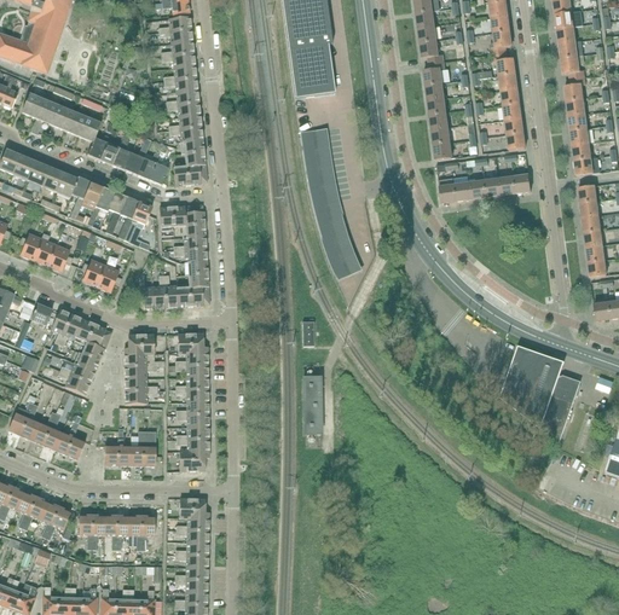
[(21,0),(32,4),(29,10),(32,11),(28,19),(27,25),(24,24),(19,40),(0,33),(0,54),(23,63),(46,71),(69,0),(21,0)]
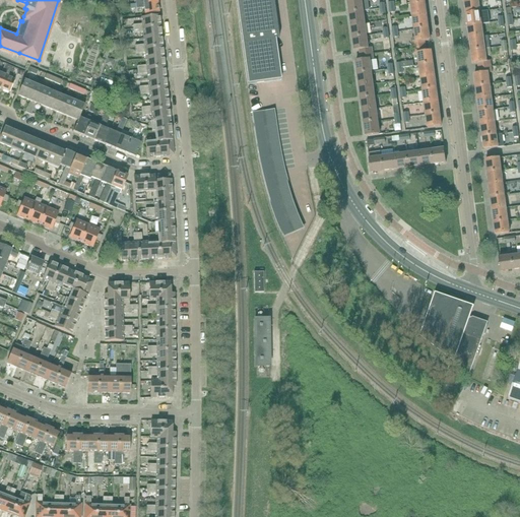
[(145,12),(159,10),(157,0),(150,0),(136,2),(136,6),(144,5),(145,12)]
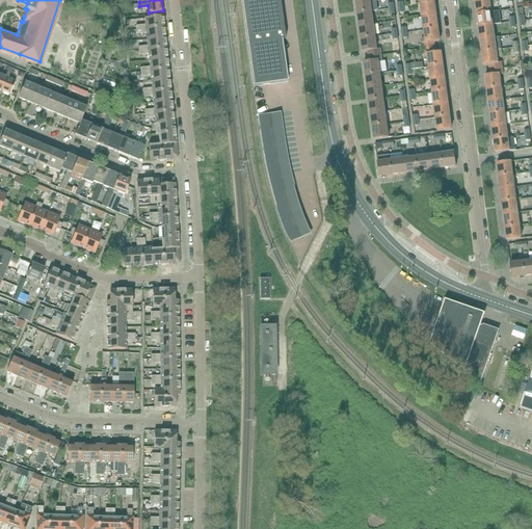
[(241,0),(254,83),(288,79),(282,37),(286,36),(280,0),(241,0)]
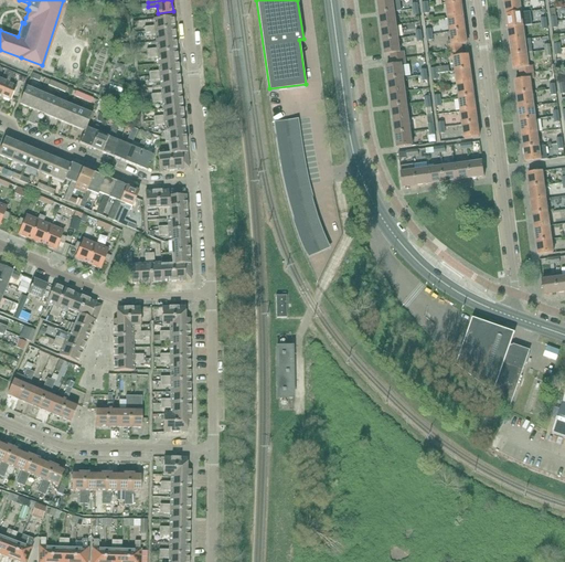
[(380,11),(394,10),(393,0),(377,0),(380,11)]
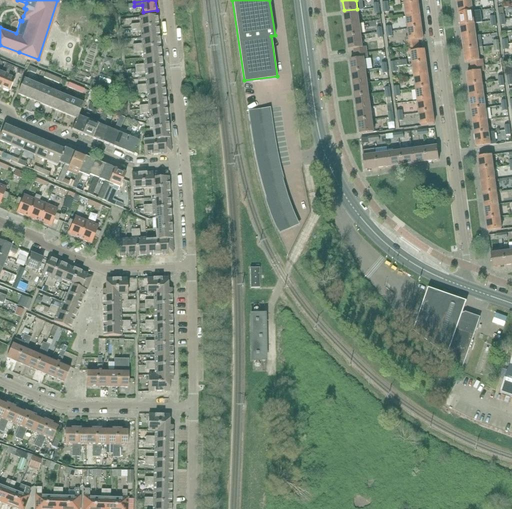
[(406,14),(420,13),(418,0),(405,2),(406,14)]
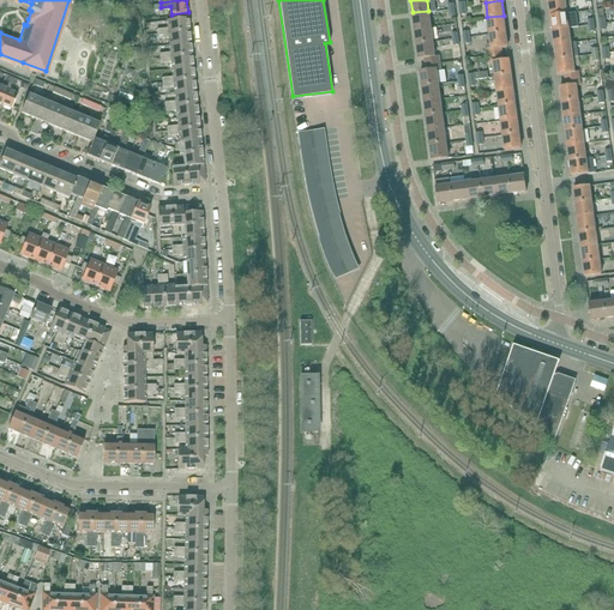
[(551,13),(566,12),(564,0),(548,0),(551,13)]
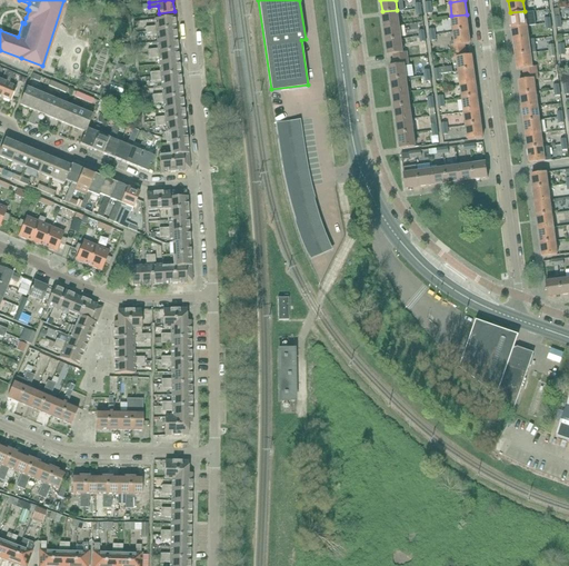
[(385,26),(399,23),(397,10),(382,11),(385,26)]
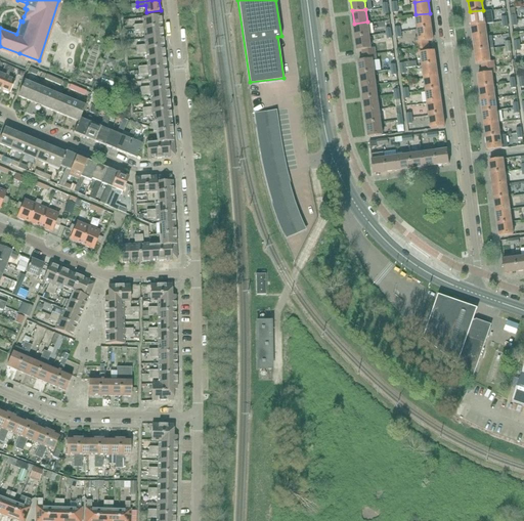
[(472,24),(485,23),(483,10),(470,11),(472,24)]
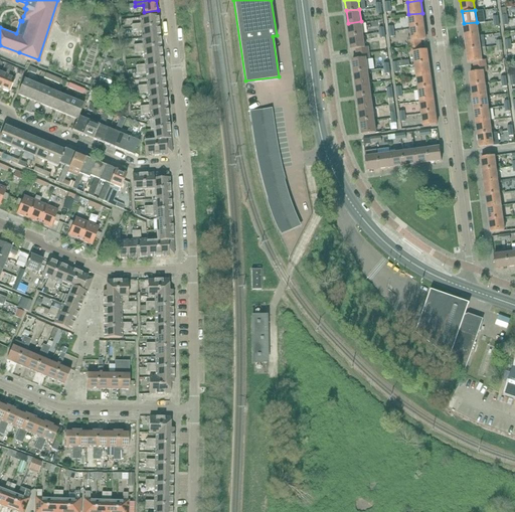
[(122,27),(132,26),(159,23),(158,13),(140,15),(141,21),(122,23),(122,27)]
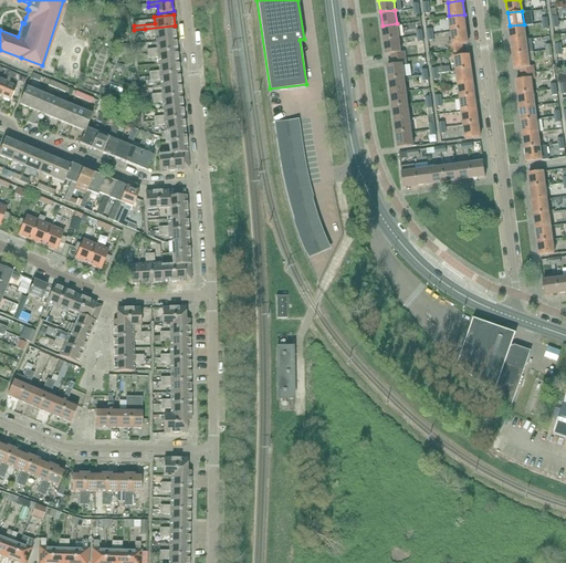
[(451,30),(465,28),(464,14),(449,16),(451,30)]
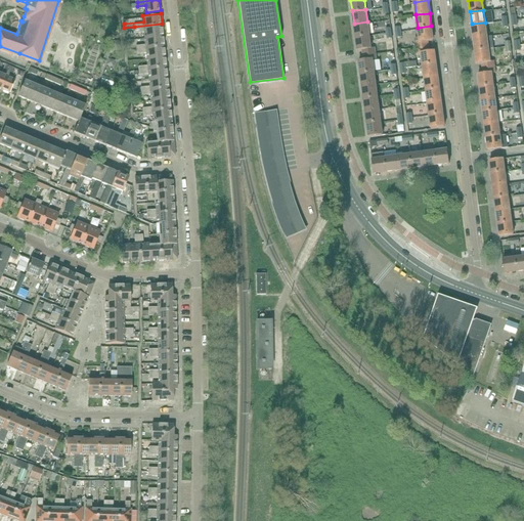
[(355,36),(368,34),(367,22),(354,24),(355,36)]
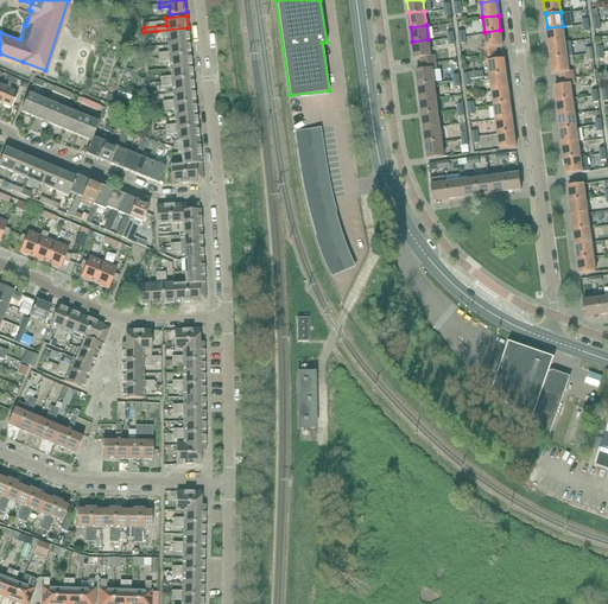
[(549,43),(564,40),(563,26),(548,27),(549,43)]
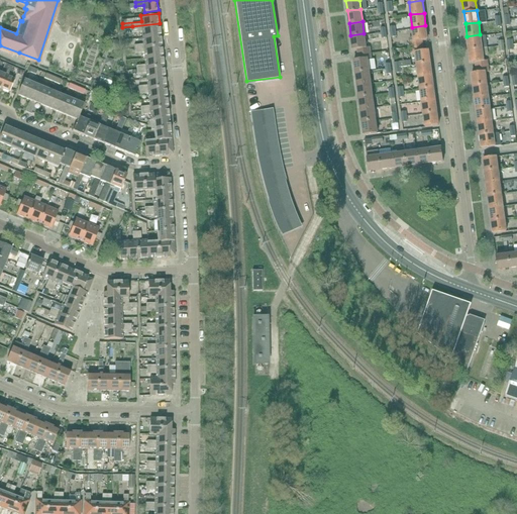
[(142,35),(161,34),(160,23),(132,26),(133,30),(142,29),(142,35)]
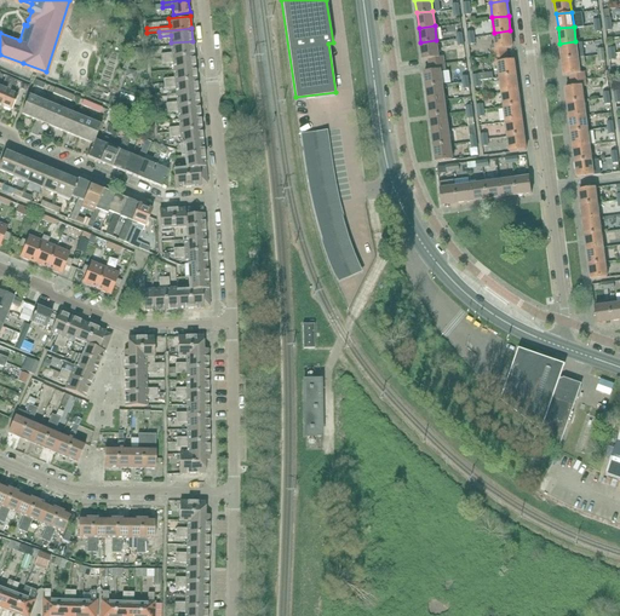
[(506,46),(512,45),(510,30),(494,33),(497,46),(497,47),(506,46)]
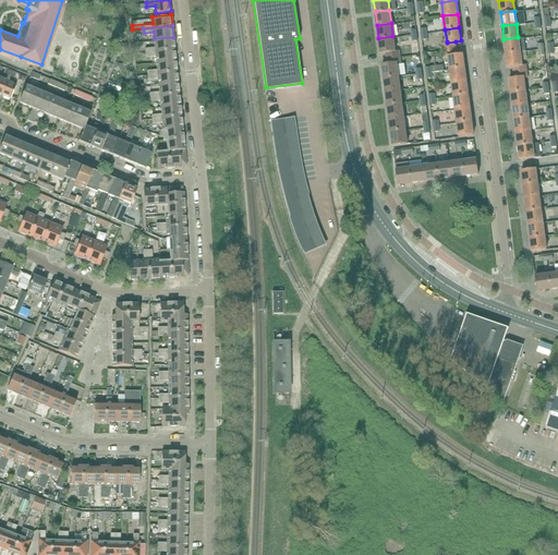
[(395,50),(395,49),(392,36),(378,38),(380,51),(386,51),(395,50)]
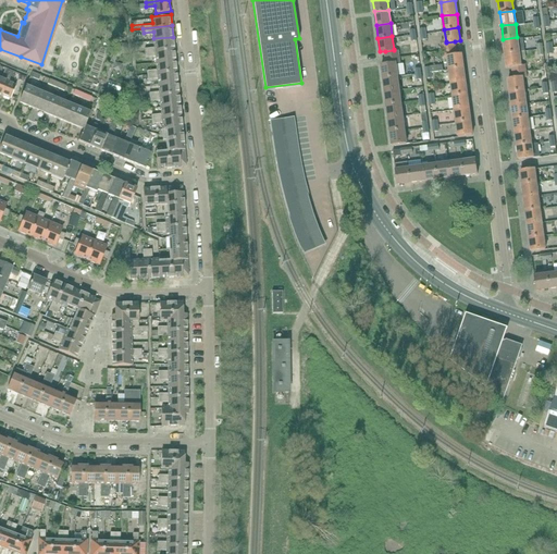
[(145,51),(174,48),(173,37),(153,38),(155,46),(145,47),(145,51)]
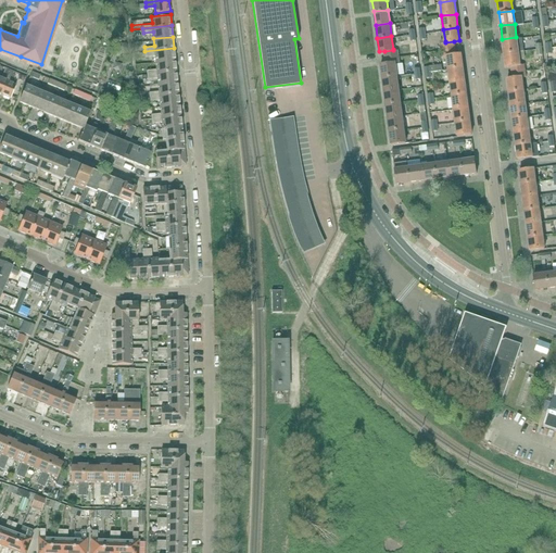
[(504,52),(518,50),(516,37),(502,39),(504,52)]
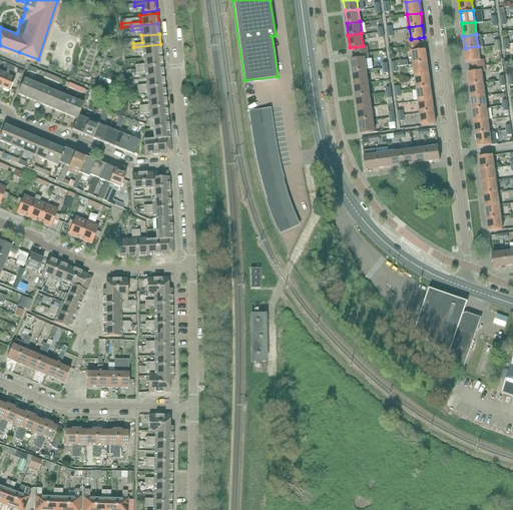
[(407,39),(408,51),(412,50),(414,62),(427,60),(425,48),(420,48),(419,38),(411,39),(411,38),(407,39)]
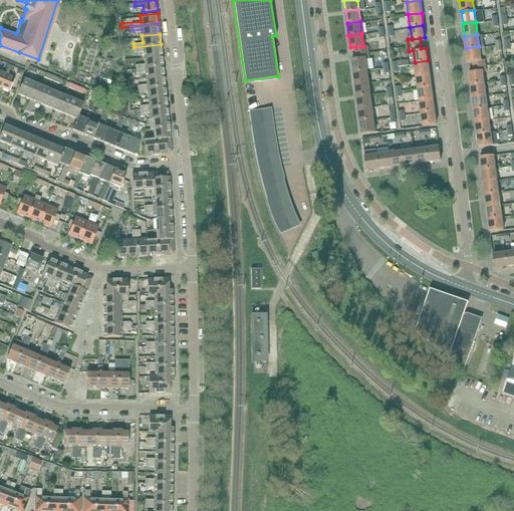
[(144,56),(162,54),(161,44),(134,47),(135,51),(144,50),(144,56)]
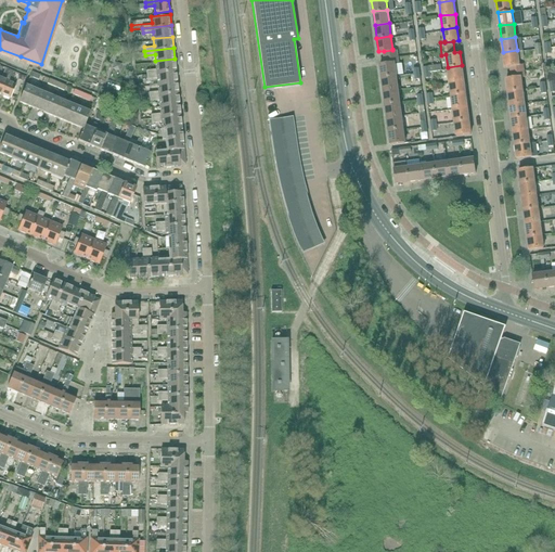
[(519,64),(518,63),(517,50),(503,52),(505,65),(511,65),(519,64)]
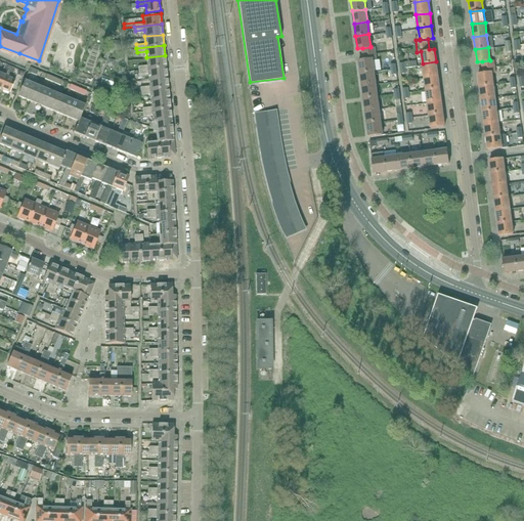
[(138,69),(166,66),(165,55),(146,57),(147,63),(138,64),(138,69)]
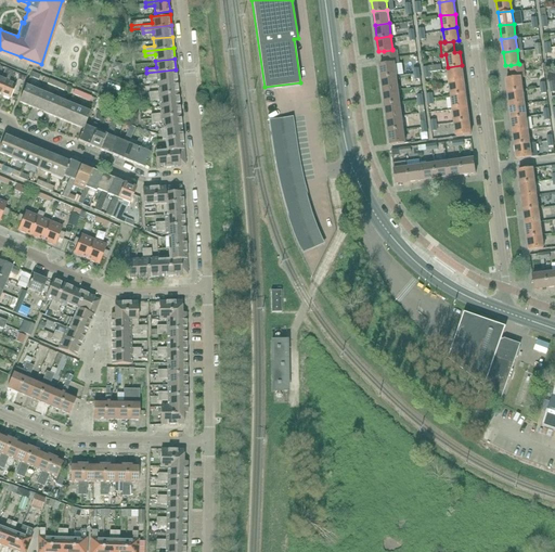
[(396,75),(395,62),(394,61),(385,62),(379,62),(382,76),(396,75)]
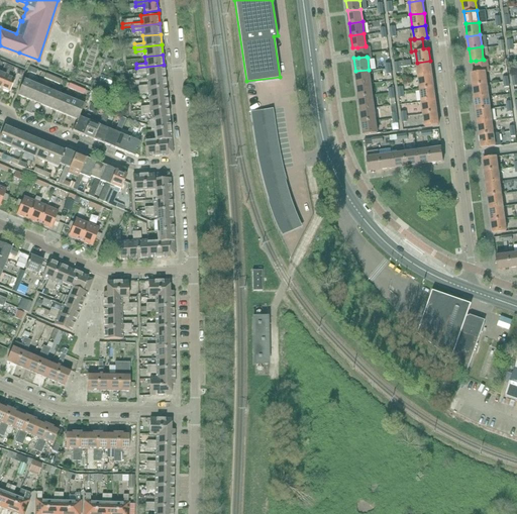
[(418,75),(432,74),(430,61),(417,63),(418,75)]
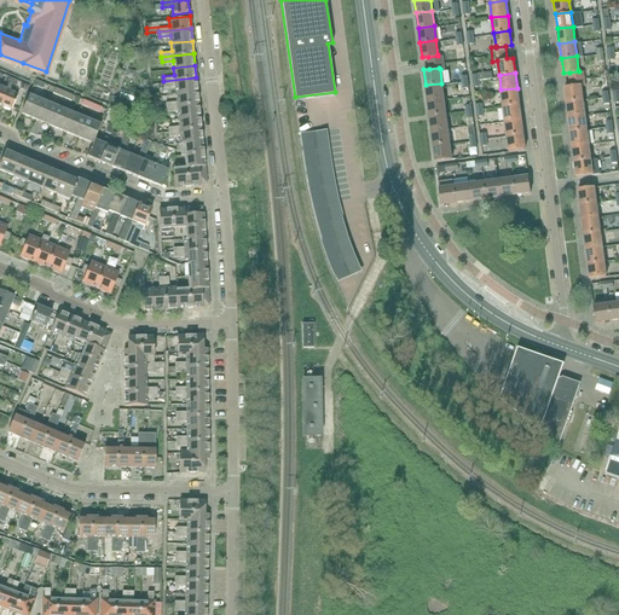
[(0,102),(11,75),(7,74),(3,85),(0,83),(0,102)]
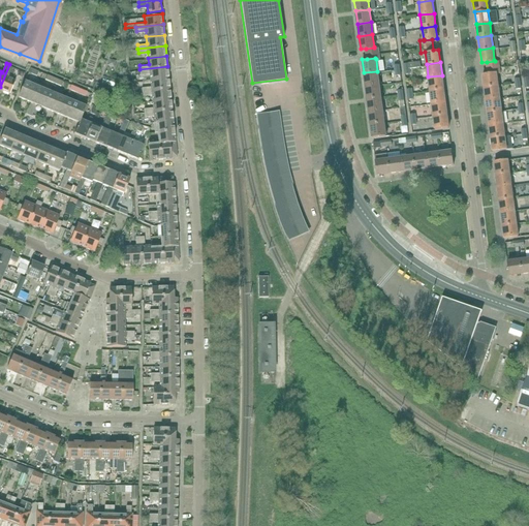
[(23,74),(25,70),(9,64),(0,87),(9,92),(16,79),(10,76),(13,70),(23,74)]
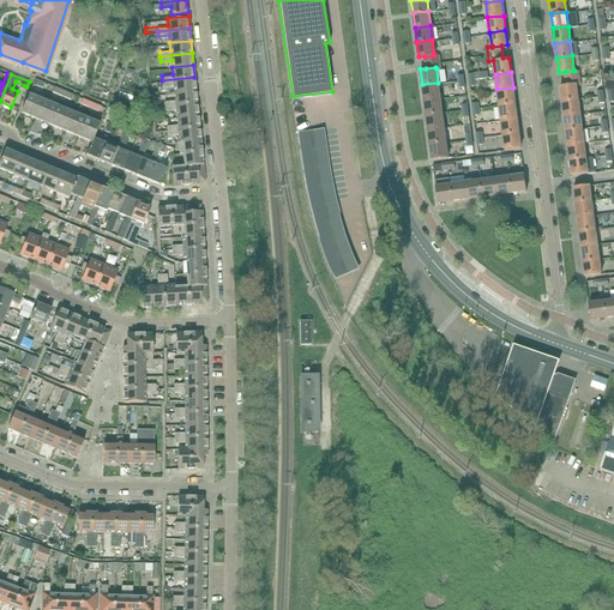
[(174,91),(196,89),(194,77),(162,80),(163,85),(174,84),(174,91)]
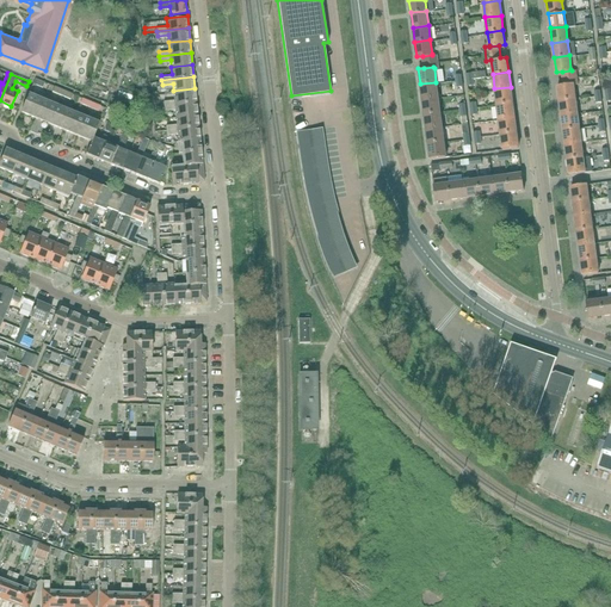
[(582,81),(576,82),(573,84),(573,82),(563,84),(557,85),(560,100),(575,98),(574,90),(584,87),(582,81)]
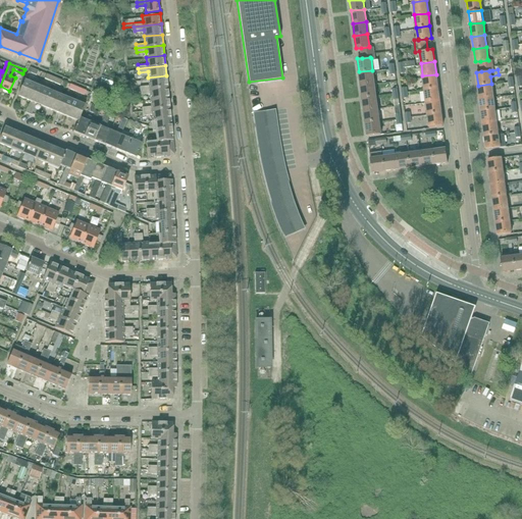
[(361,85),(374,83),(372,70),(359,71),(361,85)]
